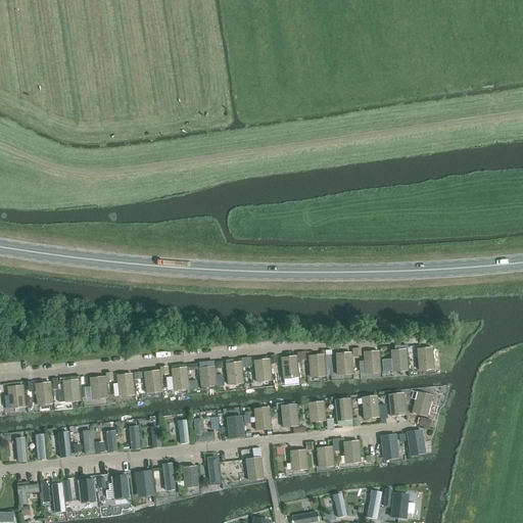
[(432,348),(417,349),(419,370),(420,370),(422,371),(424,371),(425,370),(434,369),(432,348)]
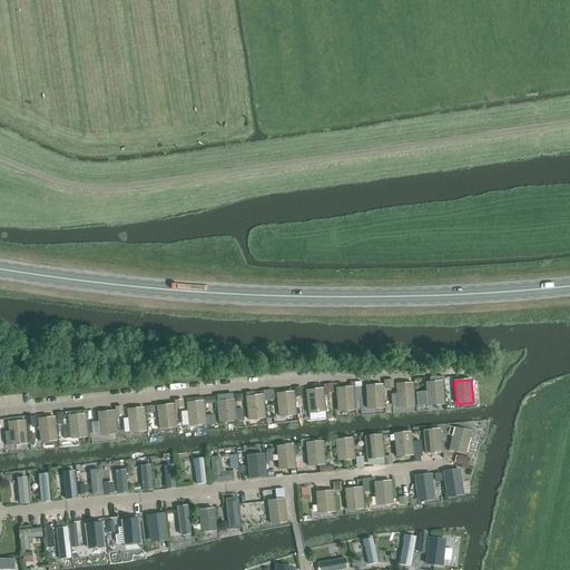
[(443,404),(444,404),(442,382),(426,383),(428,405),(438,404),(439,405),(441,405),(443,404)]
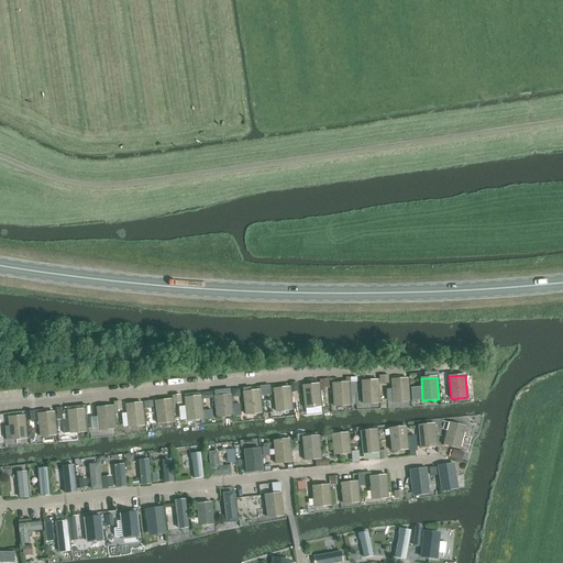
[(393,403),(403,401),(404,403),(406,403),(408,401),(409,401),(408,378),(392,379),(393,403)]
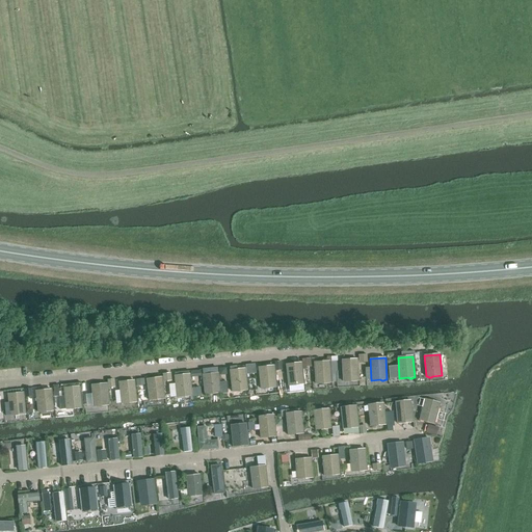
[(310,358),(302,360),(303,370),(307,369),(306,365),(311,364),(310,358)]
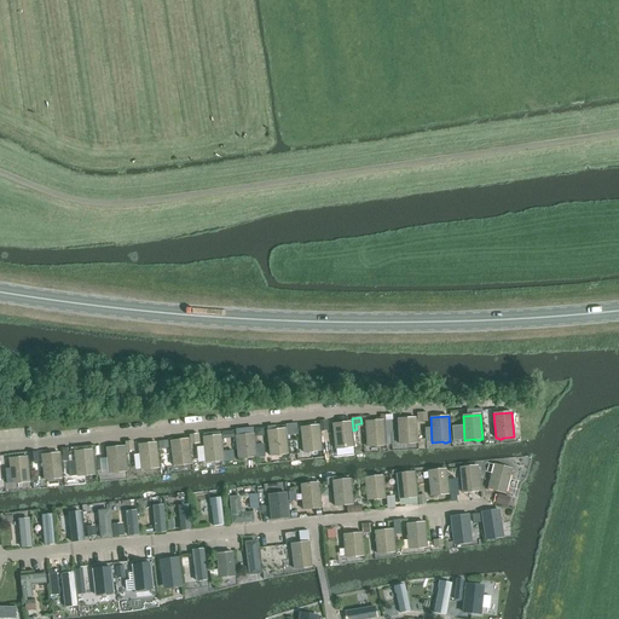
[(398,420),(399,444),(400,444),(403,444),(405,444),(406,444),(410,444),(411,444),(414,444),(416,443),(417,443),(416,418),(398,420)]
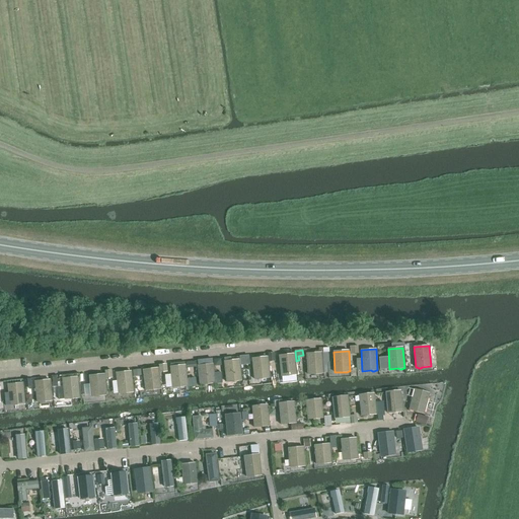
[(321,353),(315,353),(306,354),(308,374),(316,374),(318,374),(320,374),(321,373),(322,373),(321,353)]
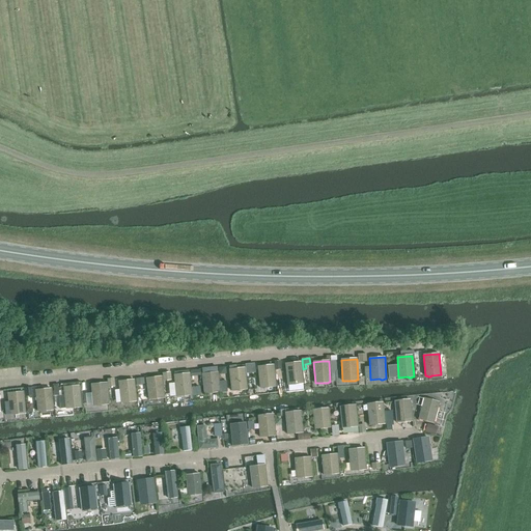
[(295,384),(297,384),(298,385),(300,384),(302,384),(303,383),(301,362),(285,364),(287,385),(289,385),(290,385),(292,385),(295,384)]
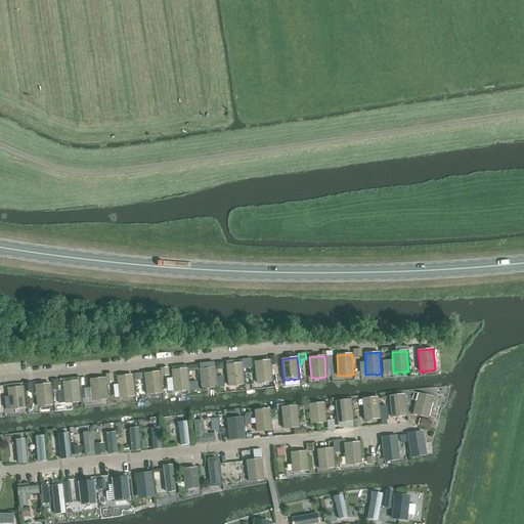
[(251,359),(243,360),(244,368),(252,367),(251,359)]
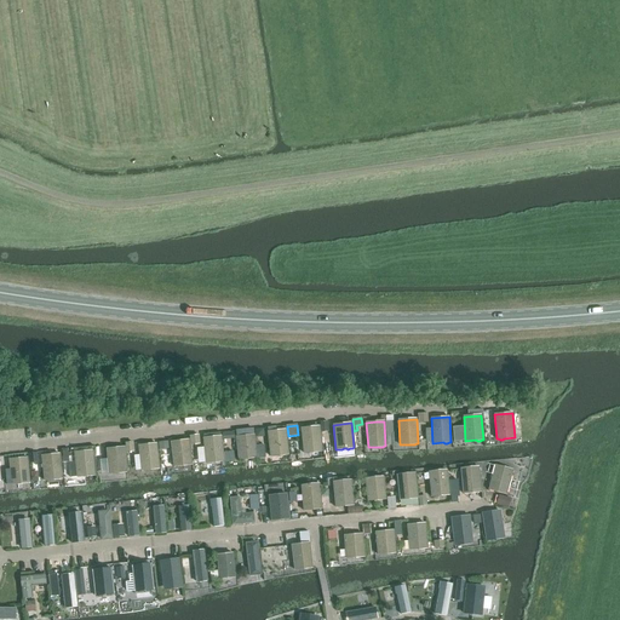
[(304,453),(315,452),(316,453),(319,452),(320,452),(322,451),(319,426),(302,429),(302,432),(304,453)]
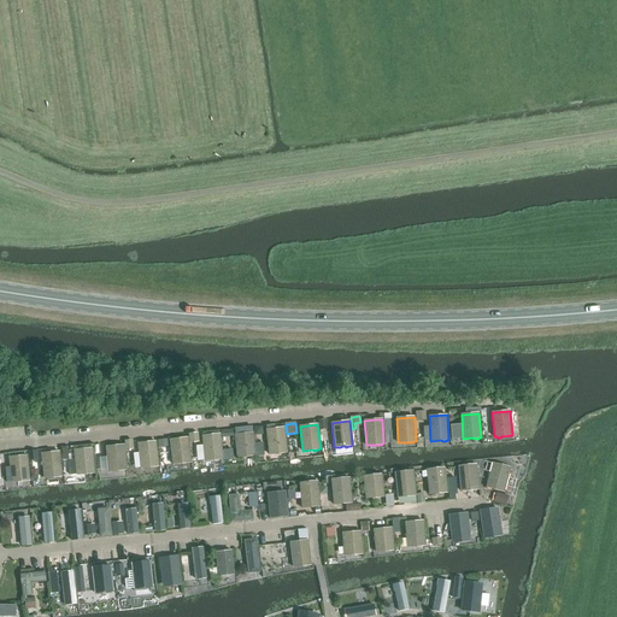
[(277,453),(280,453),(282,453),(283,453),(286,452),(287,452),(285,428),(266,430),(269,454),(271,454),(272,454),(275,454),(277,453)]
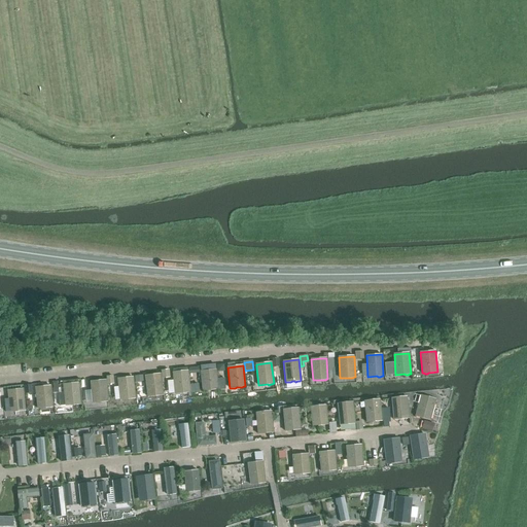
[(173,370),(173,373),(174,381),(175,393),(176,393),(178,393),(180,393),(181,392),(183,392),(185,393),(187,392),(188,392),(190,391),(188,371),(187,371),(187,367),(173,370)]
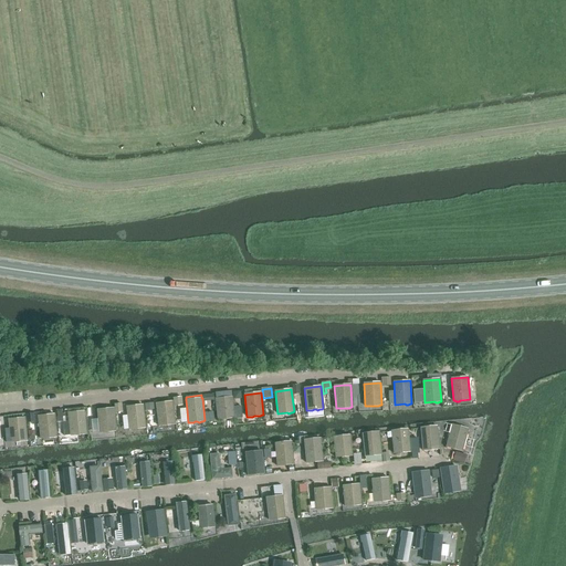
[(181,397),(173,398),(174,407),(182,406),(181,397)]
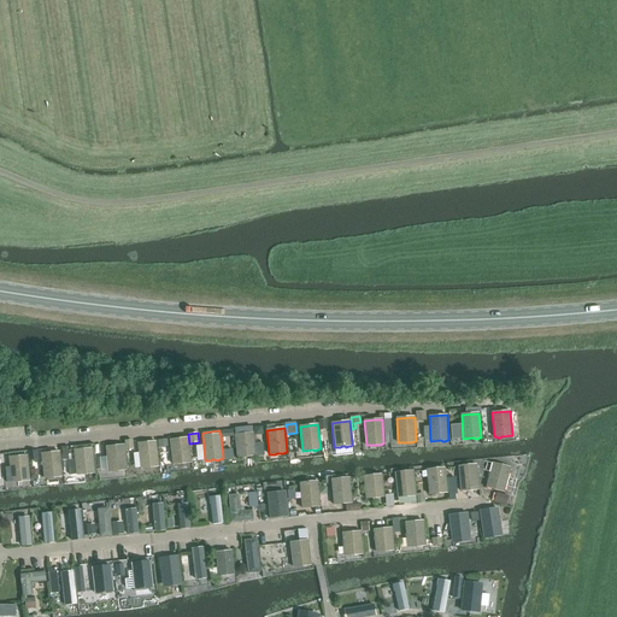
[(253,436),(235,438),(238,459),(256,458),(253,436)]
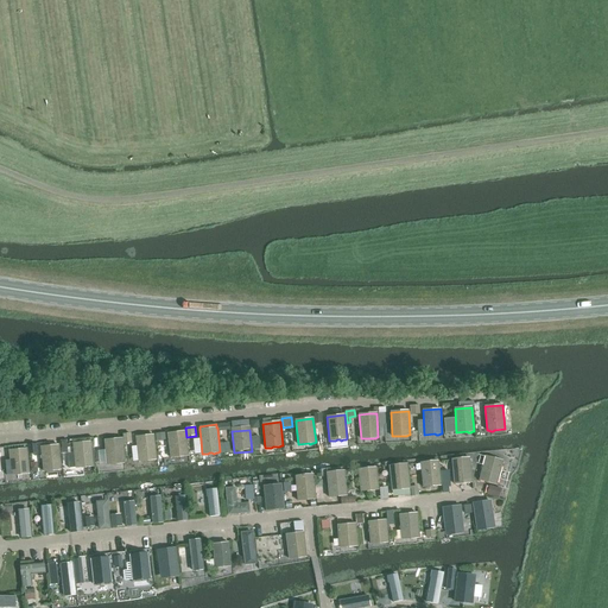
[(187,456),(188,455),(185,431),(168,434),(171,457),(172,457),(173,458),(176,457),(178,457),(181,456),(183,457),(185,456),(187,456)]
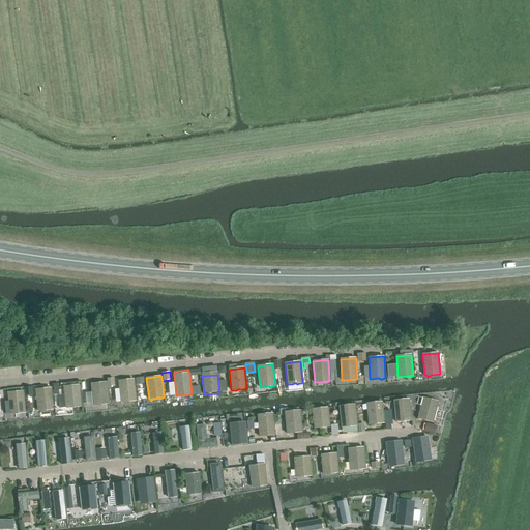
[(119,389),(121,402),(122,402),(124,403),(125,402),(127,402),(129,401),(131,402),(134,402),(135,401),(136,401),(134,379),(118,381),(119,389)]
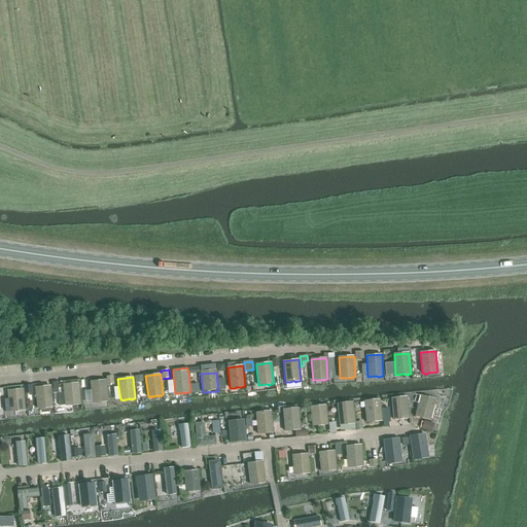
[(93,402),(101,401),(103,402),(105,402),(106,401),(108,401),(106,380),(91,382),(93,402)]
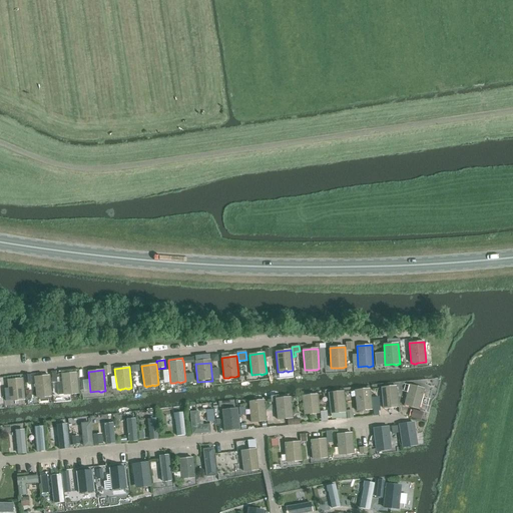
[(69,395),(70,394),(72,394),(74,395),(76,394),(77,394),(78,393),(76,373),(62,375),(64,395),(65,395),(67,395),(69,395)]
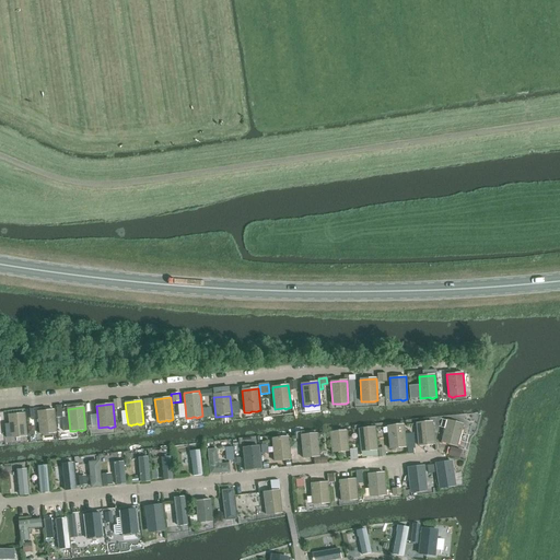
[(54,410),(46,411),(39,411),(37,412),(41,434),(42,434),(44,434),(45,434),(47,433),(49,433),(51,433),(54,433),(55,432),(56,432),(54,410)]
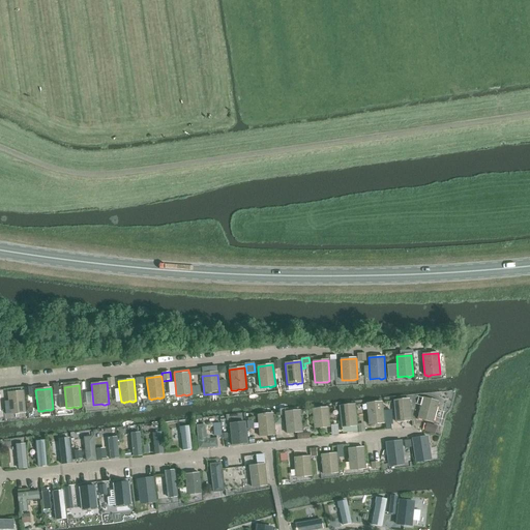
[(25,412),(23,391),(8,393),(10,414),(19,413),(21,413),(23,413),(24,413),(25,412)]
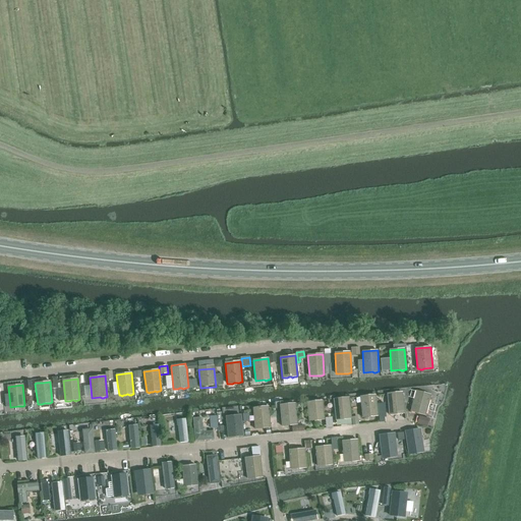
[(425,415),(430,396),(429,395),(428,394),(426,394),(424,394),(416,392),(411,411),(425,415)]
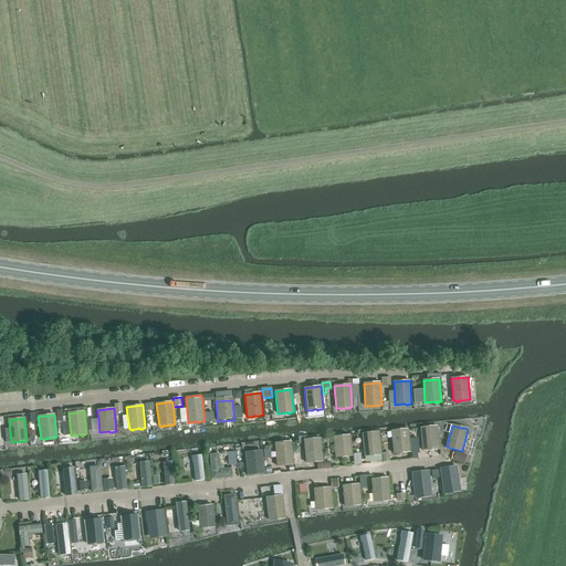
[(428,428),(426,427),(423,427),(422,428),(420,428),(422,451),(439,449),(437,427),(436,427),(433,427),(432,427),(430,428),(428,428)]
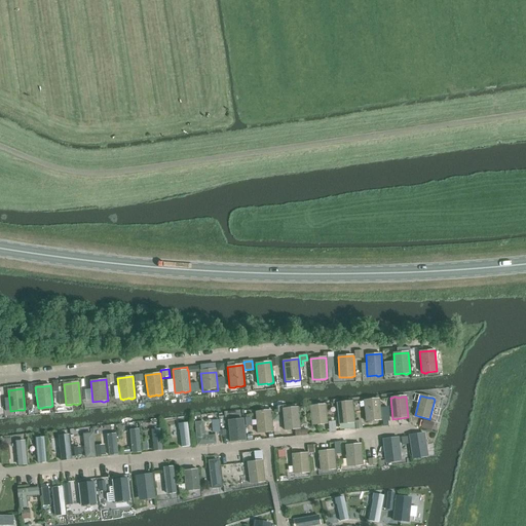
[(372,400),(364,401),(366,421),(381,420),(379,400),(377,400),(376,399),(374,399),(372,400)]
